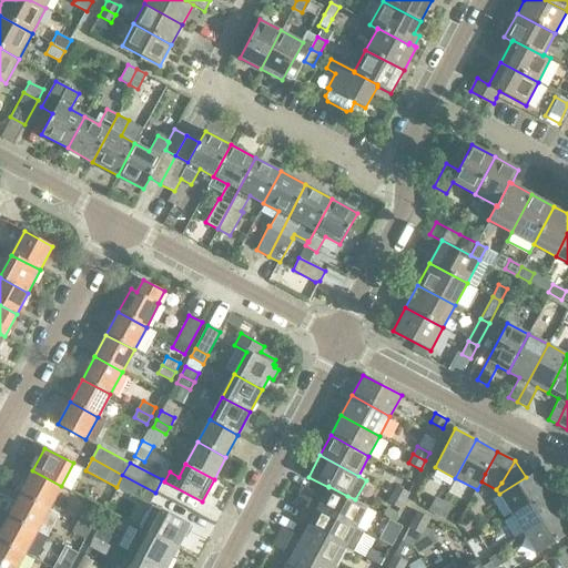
[(61,486),(32,470),(20,494),(49,509),(61,486)]
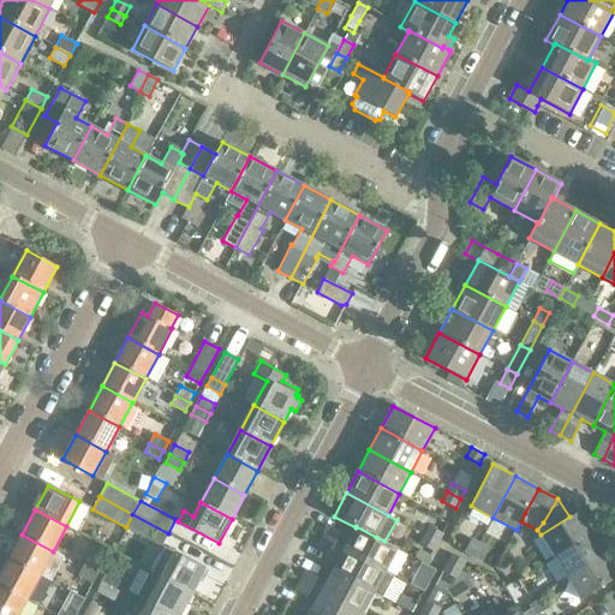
[(554,556),(593,532),(580,511),(569,517),(541,535),(554,556)]
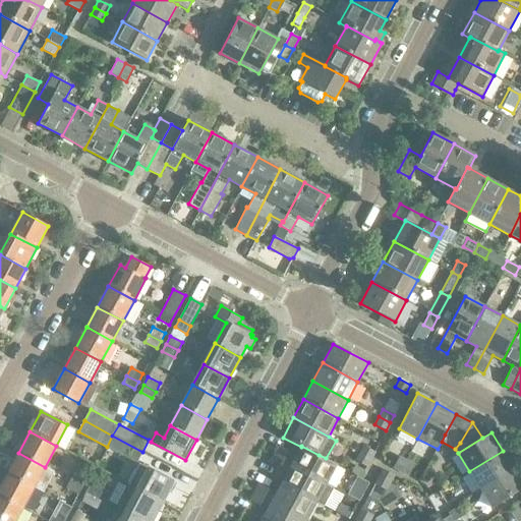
[(112,436),(107,447),(136,462),(142,452),(112,436)]
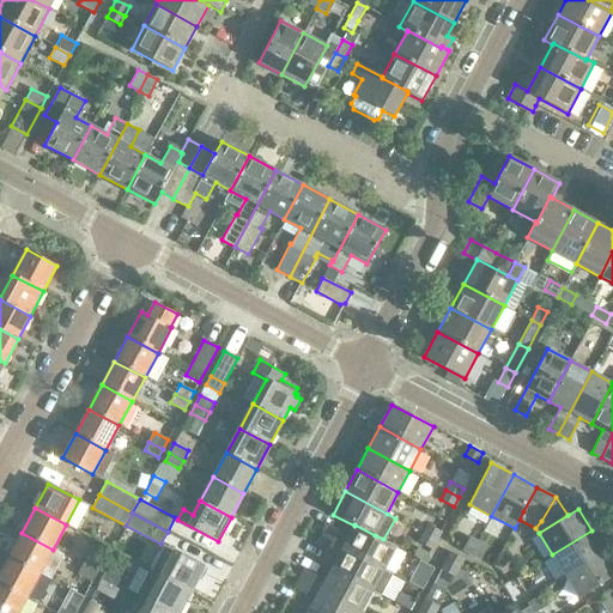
[(396,546),(383,539),(375,535),(354,525),(354,526),(349,536),(327,526),(322,535),(384,569),(396,546)]
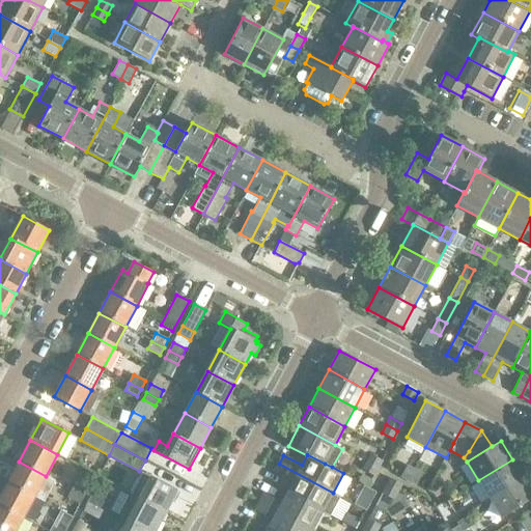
[(366,462),(378,468),(382,460),(370,454),(366,462)]
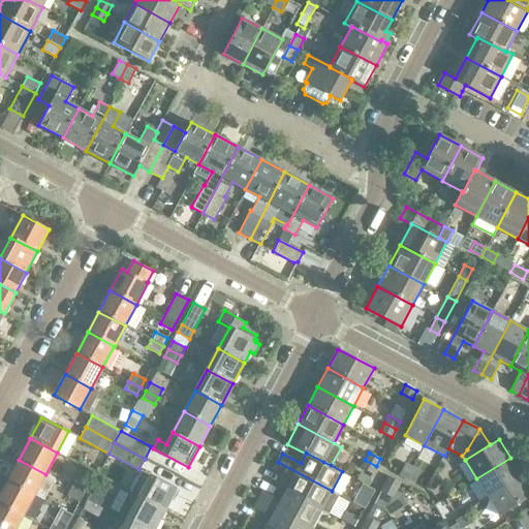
[(510,458),(476,478),(488,496),(522,475),(510,458)]
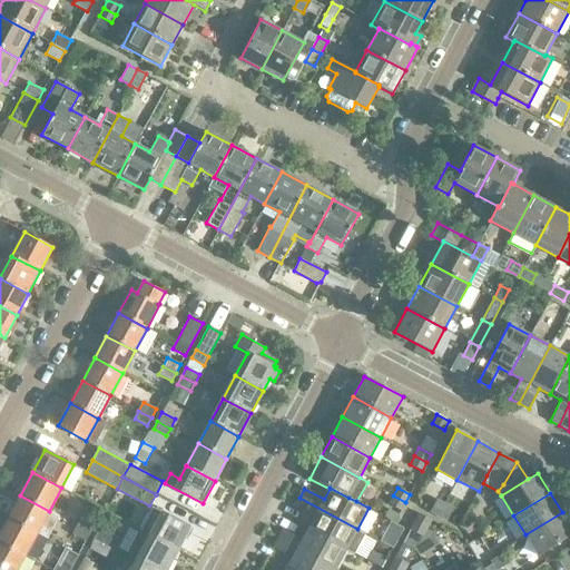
[(8,518),(37,533),(49,511),(20,495),(8,518)]
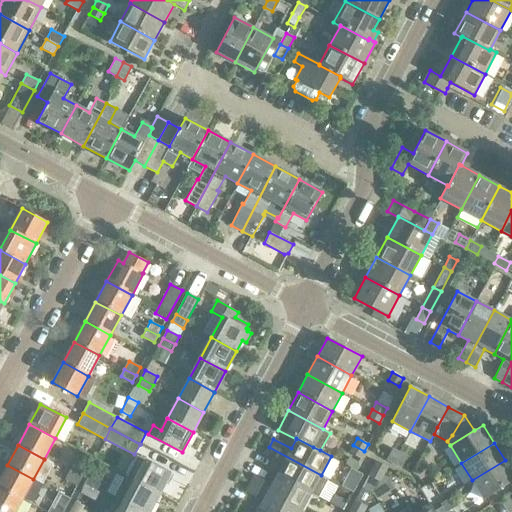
[(364,451),(353,445),(349,453),(361,458),(364,451)]
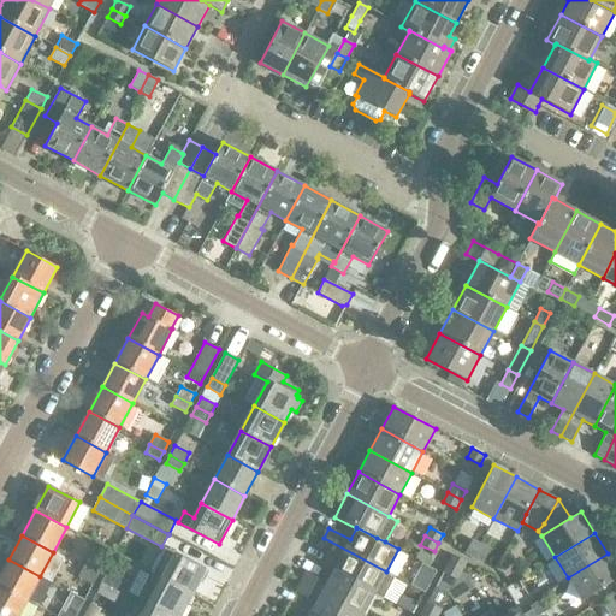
[(394,576),(386,572),(324,538),(318,549),(339,560),(333,572),(374,593),(383,598),(394,576)]
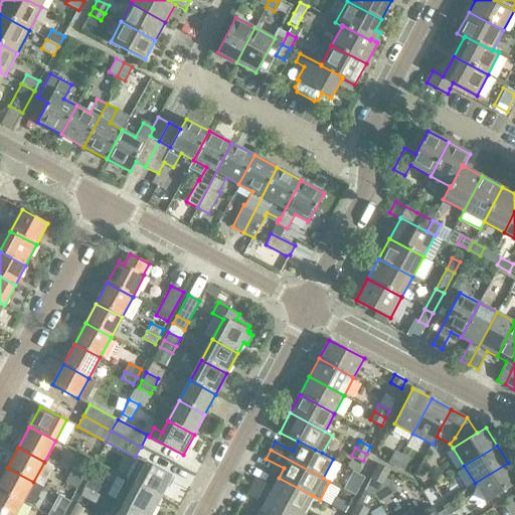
[(395,466),(401,455),(394,451),(388,463),(395,466)]
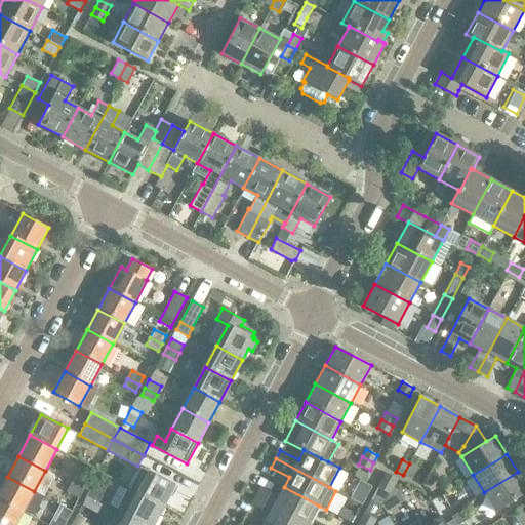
[(409,463),(403,475),(411,479),(417,468),(409,463)]
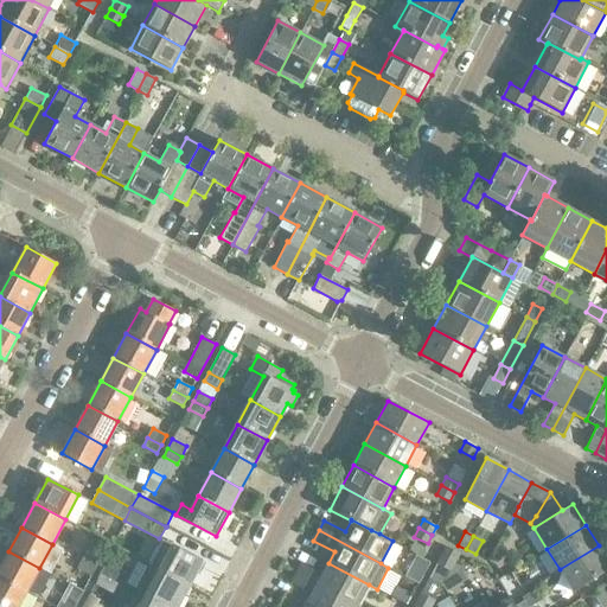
[(159,538),(146,562),(159,569),(190,586),(203,561),(172,545),(159,538)]
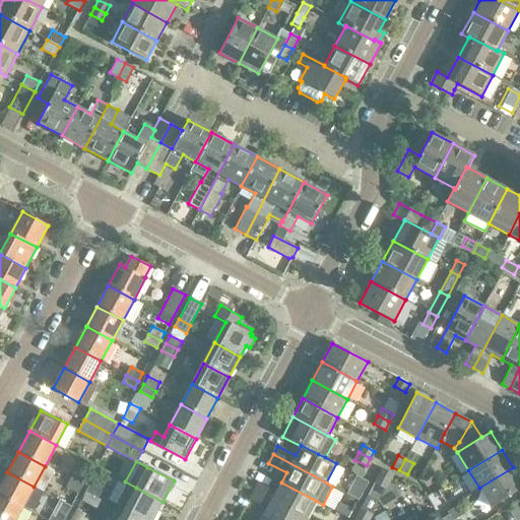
[(519,489),(519,478),(513,467),(479,488),(491,507),(519,489)]
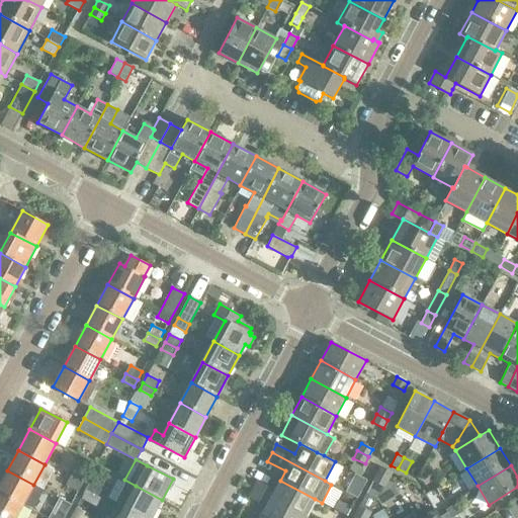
[(392,472),(380,466),(376,473),(387,480),(394,483),(398,476),(392,472)]
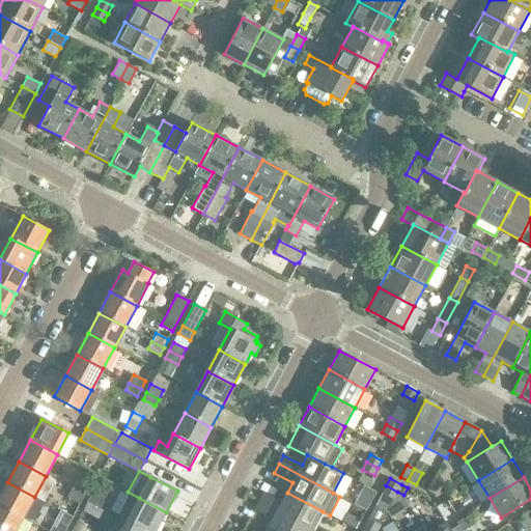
[(83,497),(88,488),(76,481),(72,490),(83,497)]
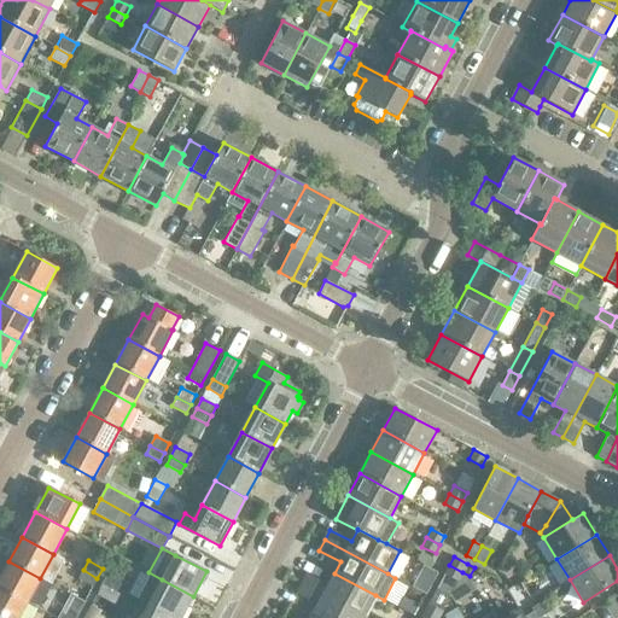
[(40,578),(9,561),(0,577),(0,588),(27,604),(40,578)]
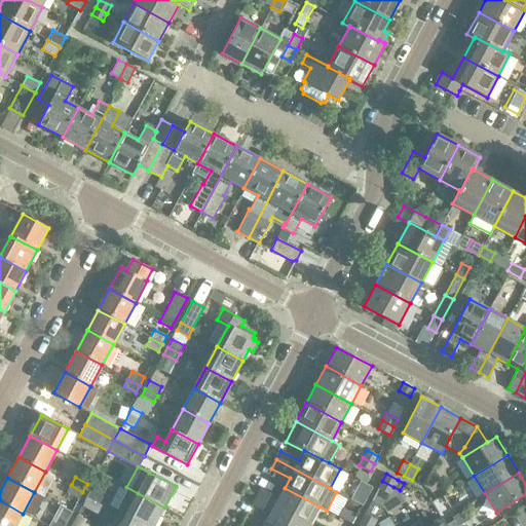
[(393,487),(382,481),(378,488),(389,494),(393,487)]
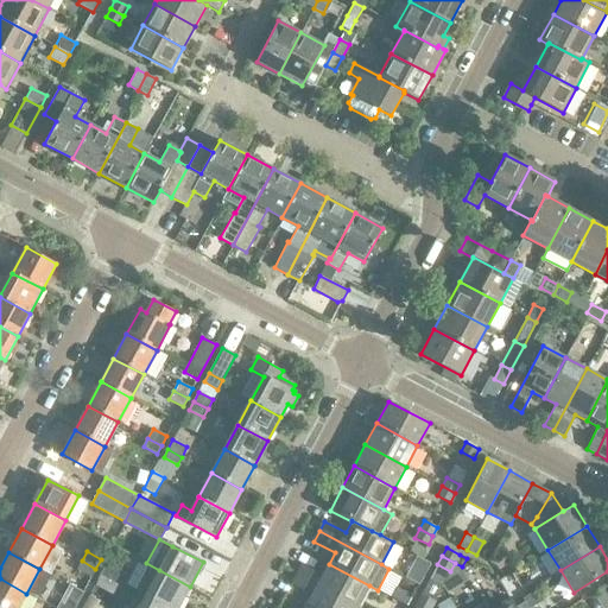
[(411,568),(416,570),(423,574),(429,563),(422,558),(417,557),(411,568)]
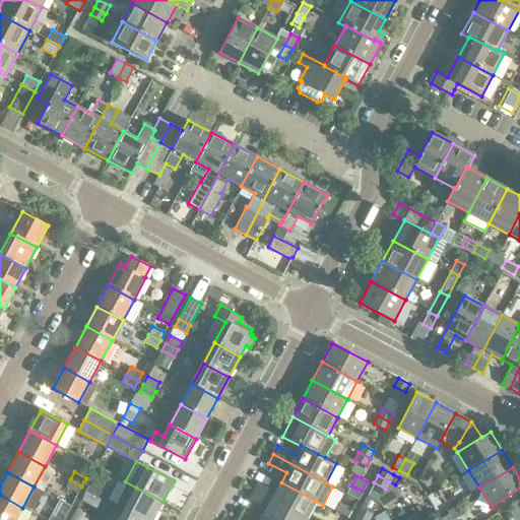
[(78,493),(81,486),(70,479),(66,486),(78,493)]
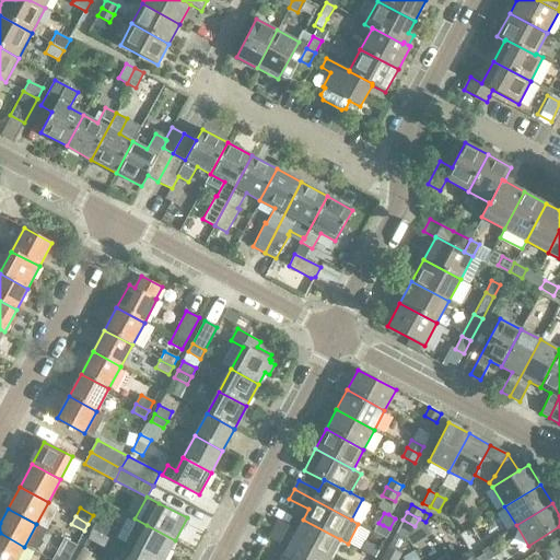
[(94,526),(107,533),(112,524),(98,517),(94,526)]
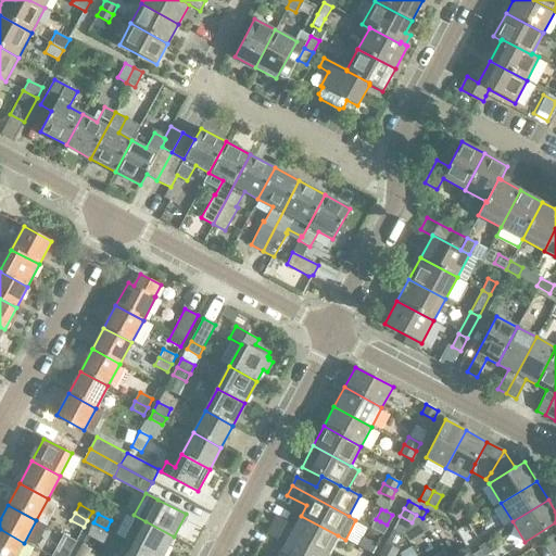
[(134,515),(122,538),(134,544),(155,555),(162,555),(174,536),(146,521),(134,515)]
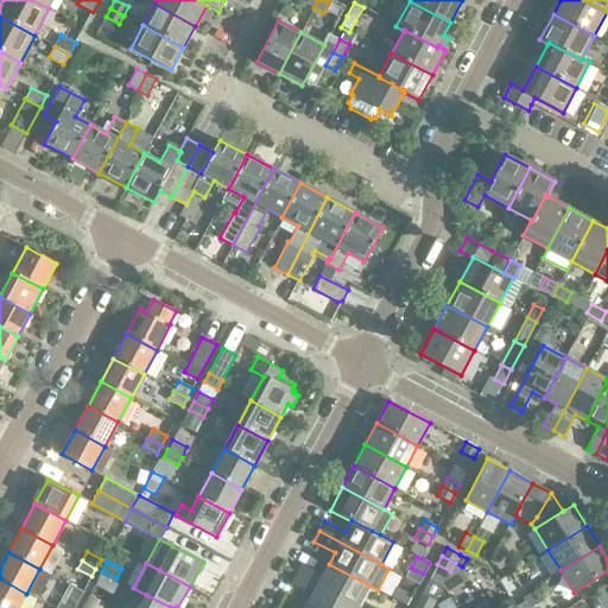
[(296,574),(358,607),(369,586),(329,564),(322,575),(302,564),(296,574)]
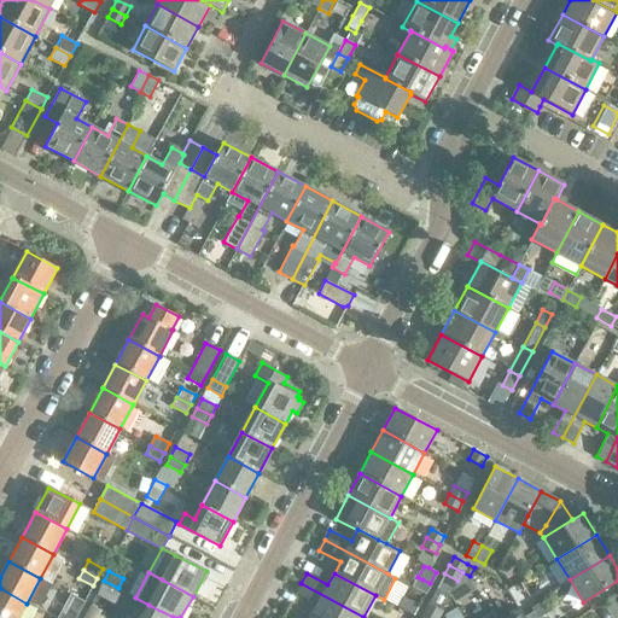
[(118,588),(104,581),(99,589),(114,596),(118,588)]
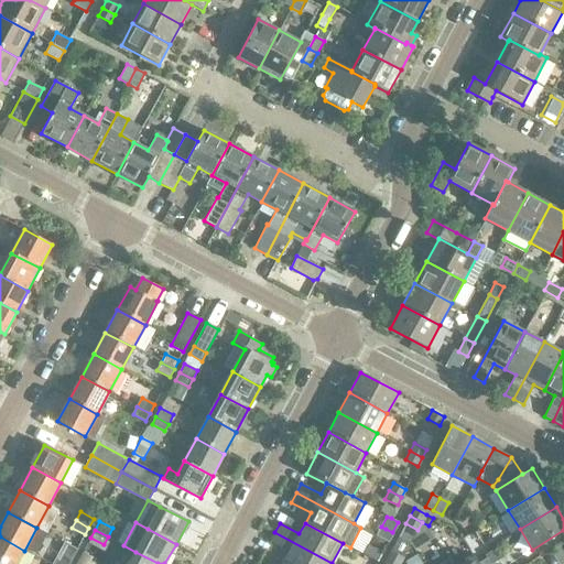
[(331,563),(332,563),(274,532),(270,542),(290,552),(283,563),(286,563),(331,563)]
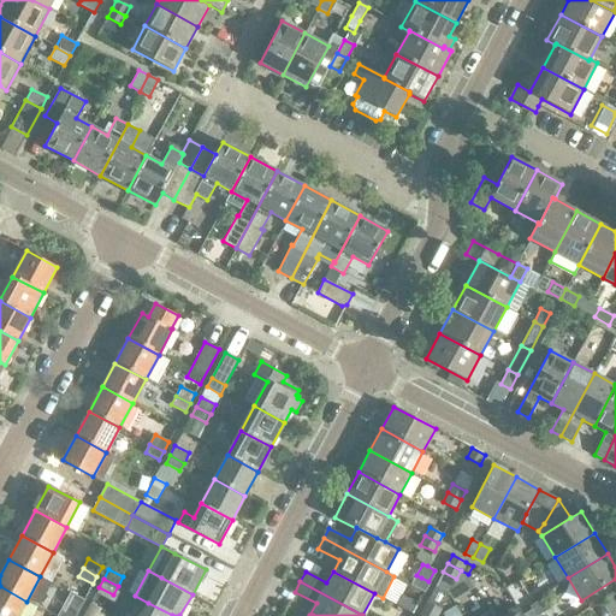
[(0,615),(18,615),(27,602),(0,586),(0,615)]
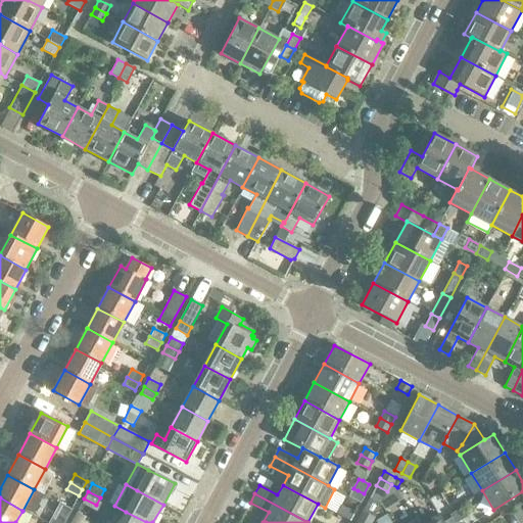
[(359,518),(367,522),(370,522),(374,517),(363,511),(359,518)]
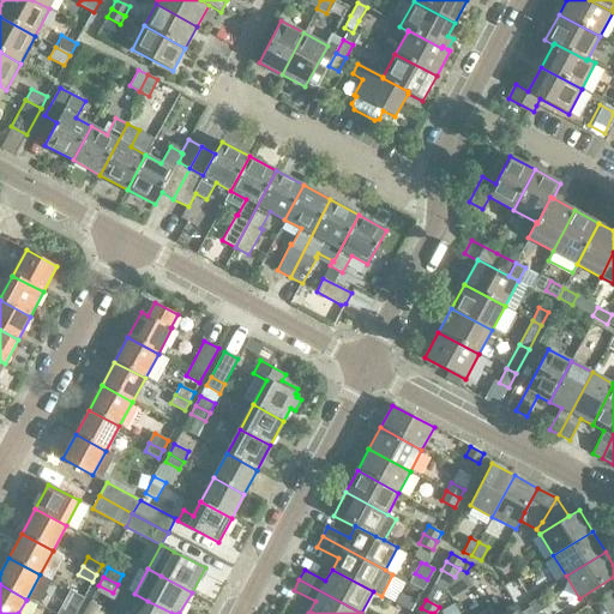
[(139,613),(172,613),(148,601),(139,613)]
